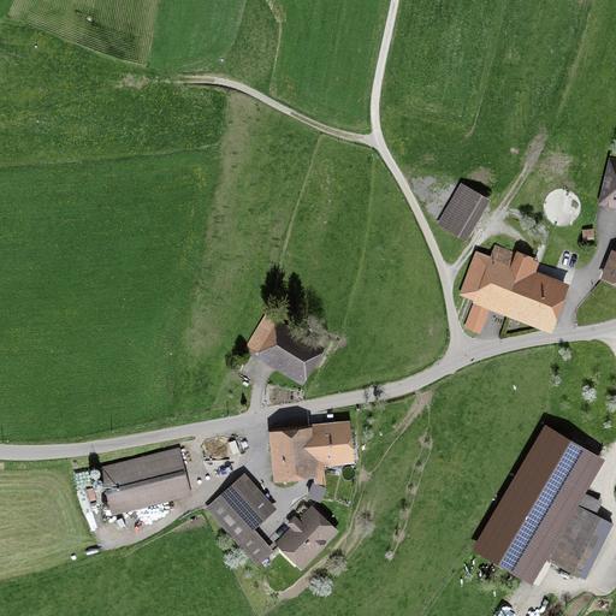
[(615,152),(609,150),(597,201),(615,206),(615,152)]
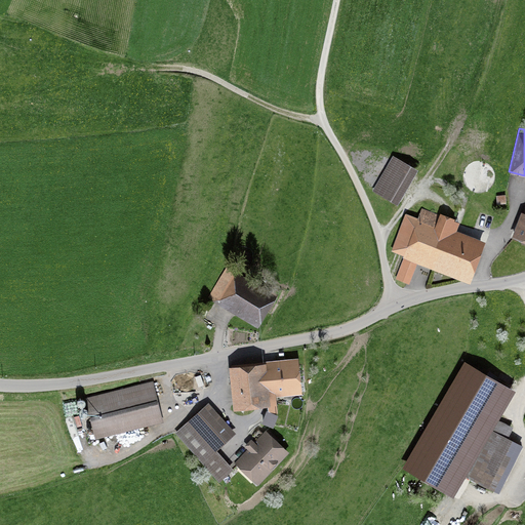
[(416,168),(394,156),(373,191),(397,204),(416,168)]
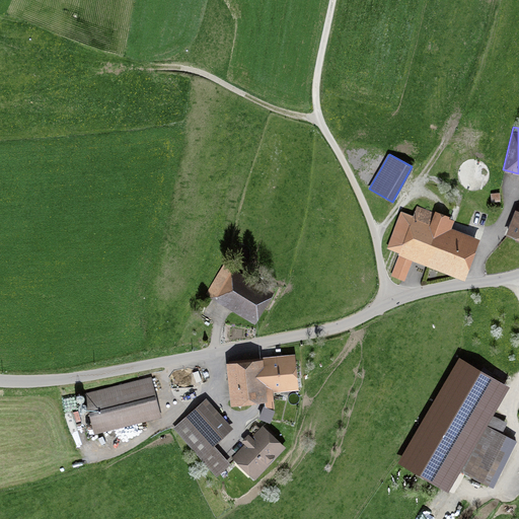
[(414,216),(399,253),(465,278),(479,240),(450,230),(454,220),(417,207),(414,216)]
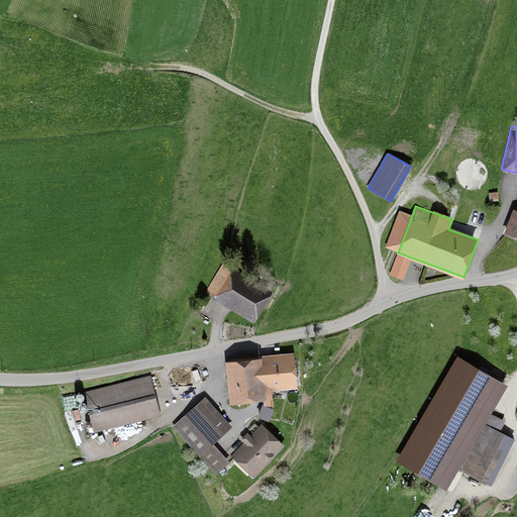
[(516,210),(514,209),(505,233),(516,237),(516,210)]
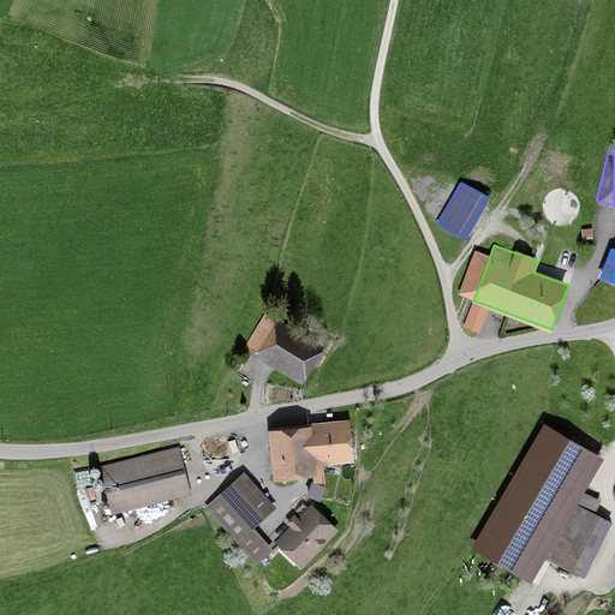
[(459,296),(473,300),(490,256),(475,251),(459,296)]
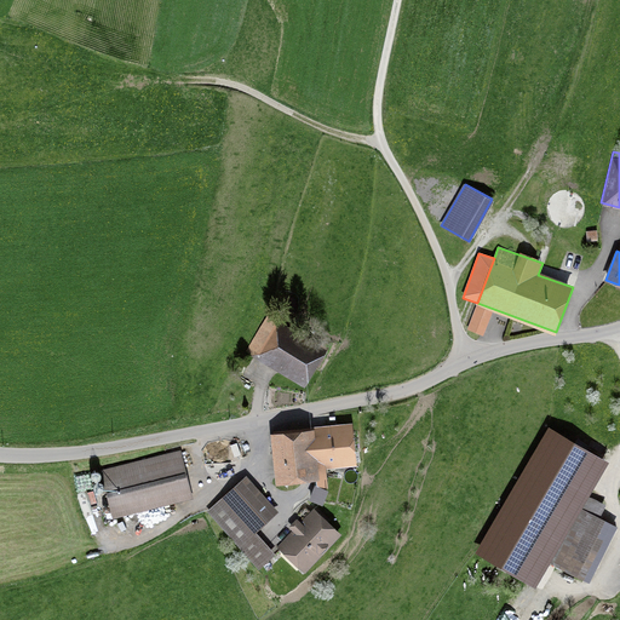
[(491,311),(477,306),(468,328),(482,333),(491,311)]
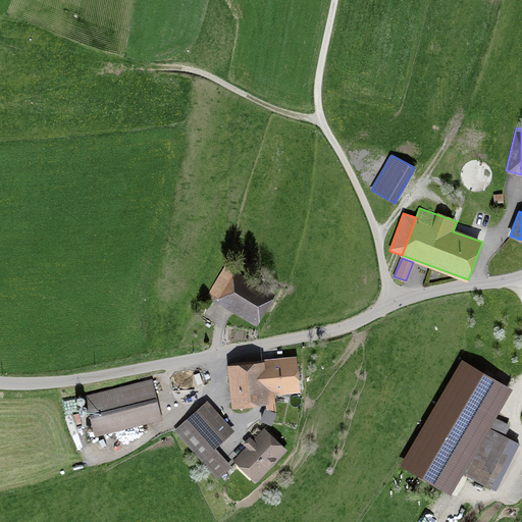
[(278,293),(227,264),(209,297),(259,325),(278,293)]
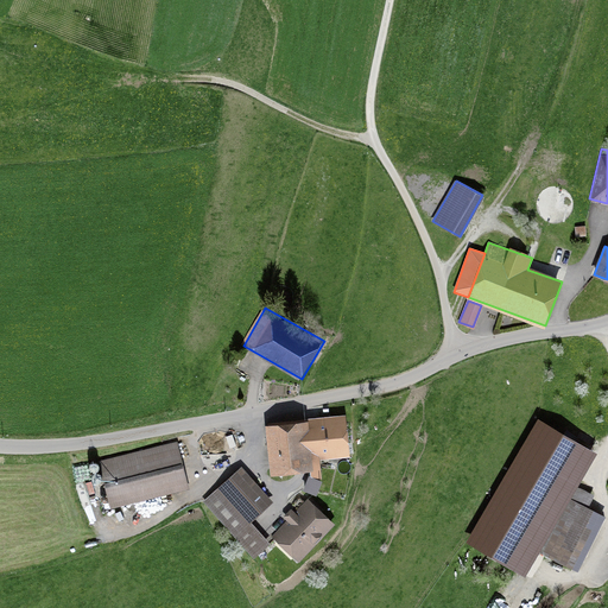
[(344,415),(265,425),(272,475),(318,469),(317,460),(350,455),(344,415)]
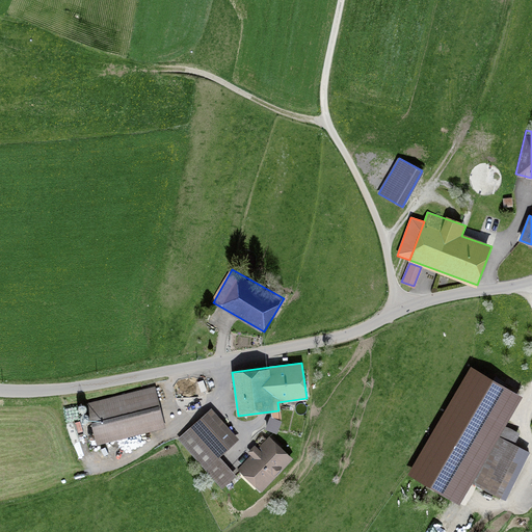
[(155,384),(85,402),(96,446),(165,428),(155,384)]
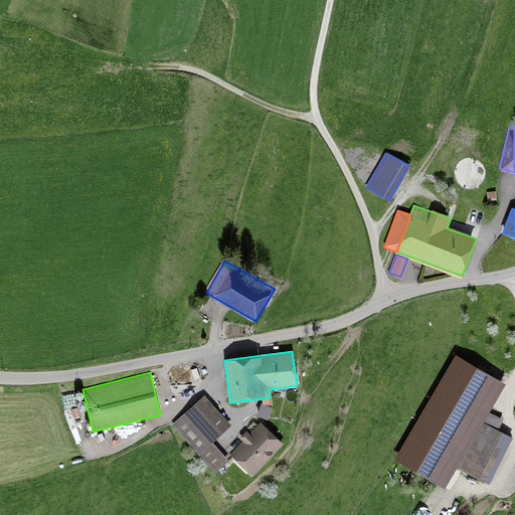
[(203,395),(171,424),(216,472),(230,459),(212,441),(231,424),(203,395)]
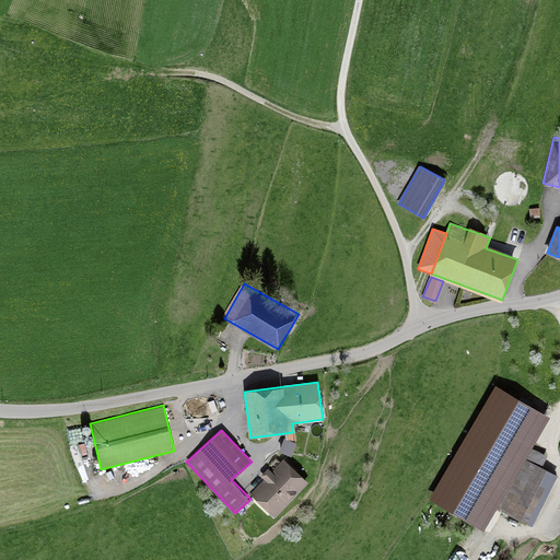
[(311,481),(286,457),(251,492),(276,517),(311,481)]
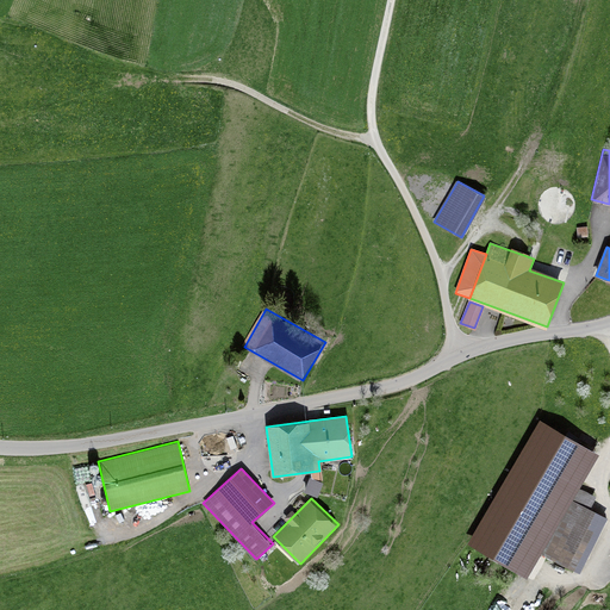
[(603,514),(571,498),(545,554),(577,568),(603,514)]
